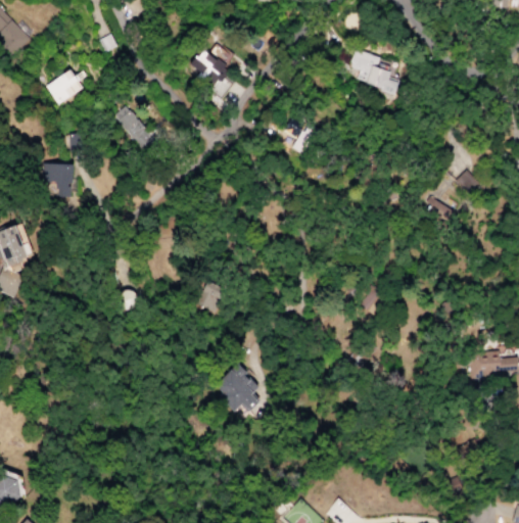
[(0,41),(12,54),(30,39),(0,6),(0,41)]
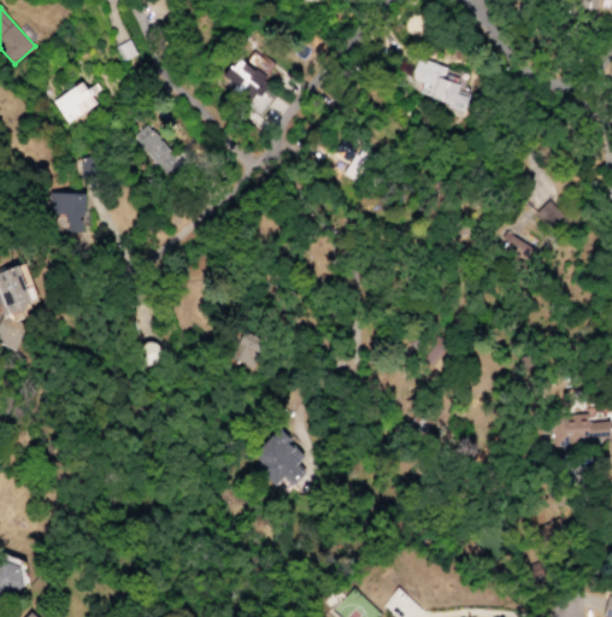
[(124,62),(137,56),(131,41),(117,47),(124,62)]
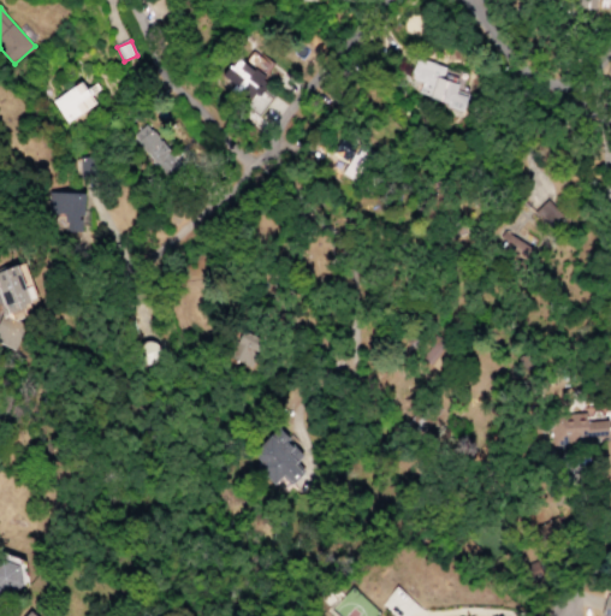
[(223,78),(254,102),(271,82),(238,58),(223,78)]
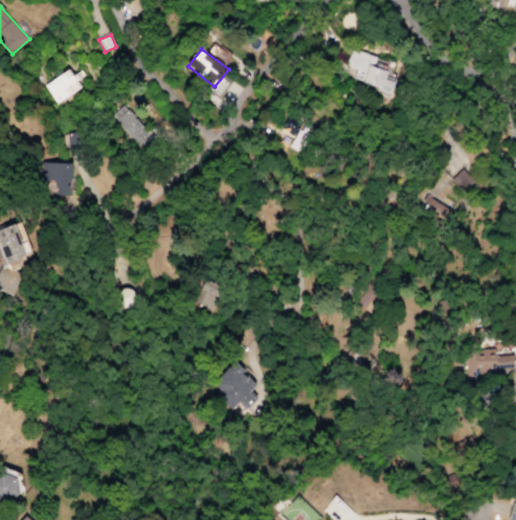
[(379,57),(352,49),(347,66),(358,69),(355,80),(393,93),(396,82),(386,79),(389,71),(376,67),(379,57)]
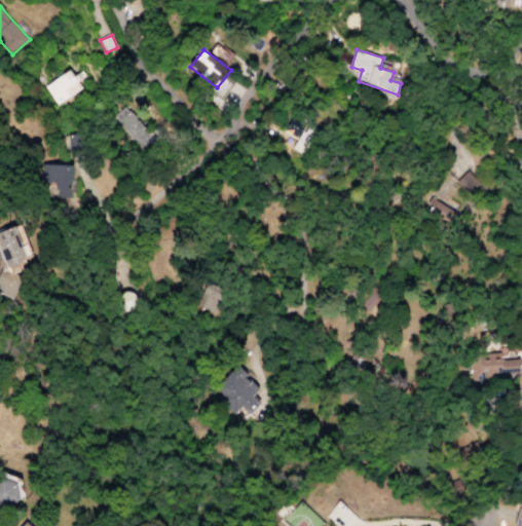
[(46,86),(60,106),(83,89),(79,82),(87,77),(84,72),(75,77),(71,70),(46,86)]
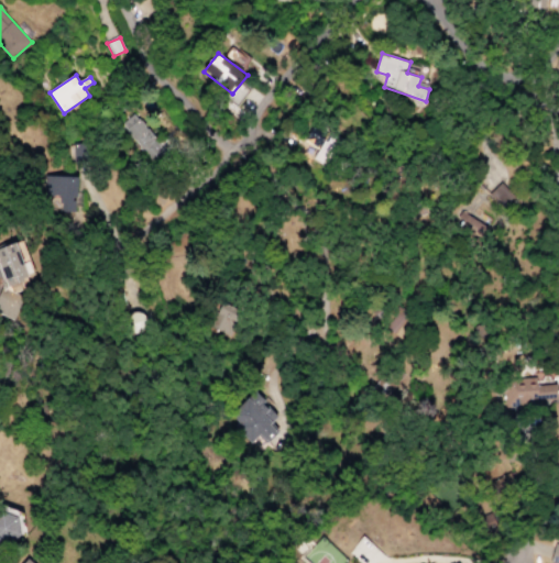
[(121,128),(155,161),(167,148),(132,116),(121,128)]
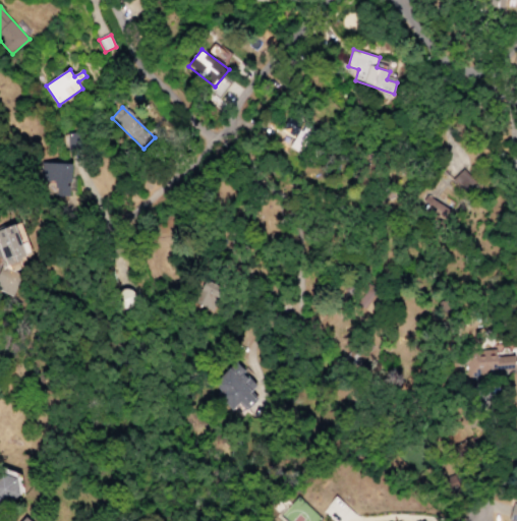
[(45,183),(50,184),(50,195),(69,195),(70,182),(73,182),(73,164),(45,163),(45,183)]
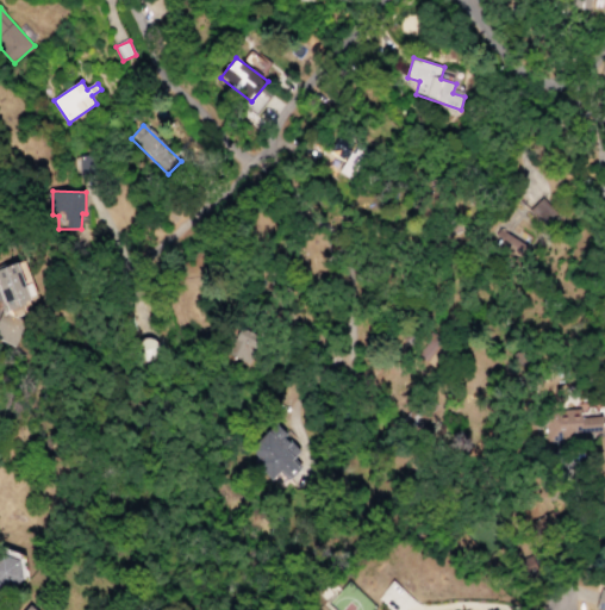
[(560,215),(544,198),(531,210),(547,226),(560,215)]
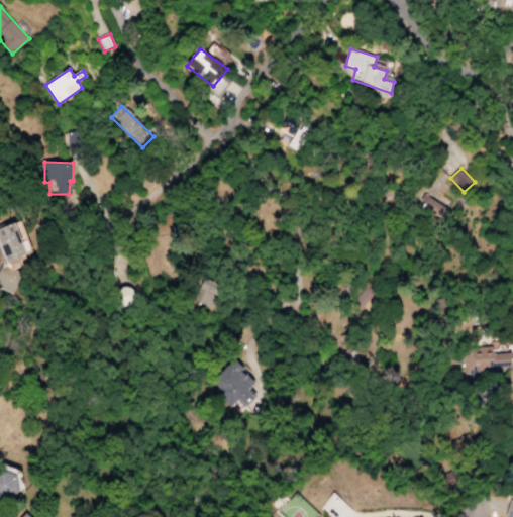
[(450,207),(421,195),(415,212),(443,223),(450,207)]
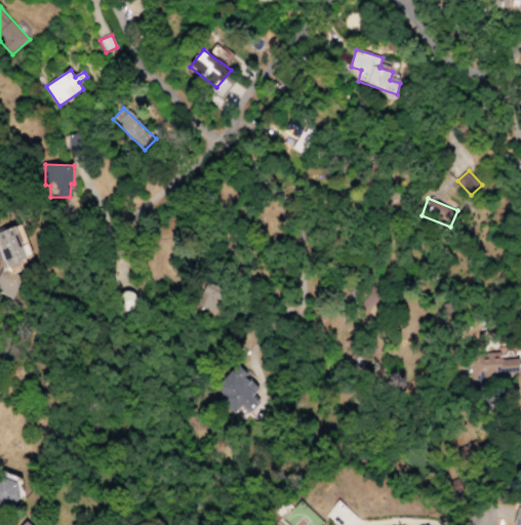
[(0,231),(0,242),(7,267),(33,258),(23,225),(0,231)]
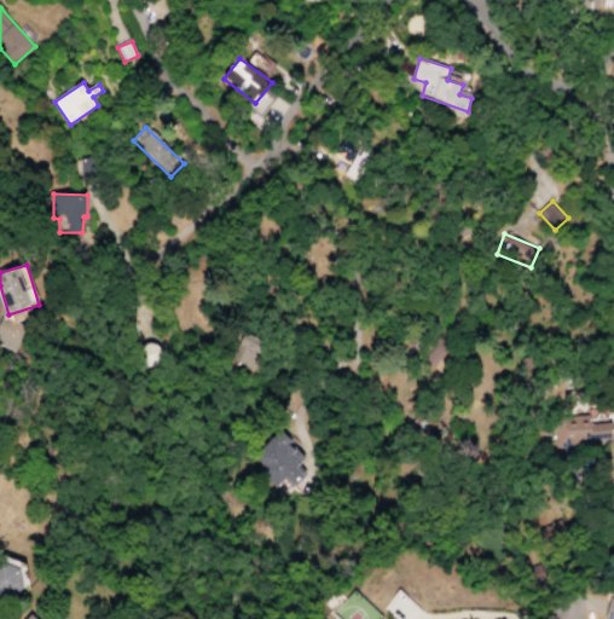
[(0,330),(0,345),(17,353),(28,325),(6,317),(0,330)]
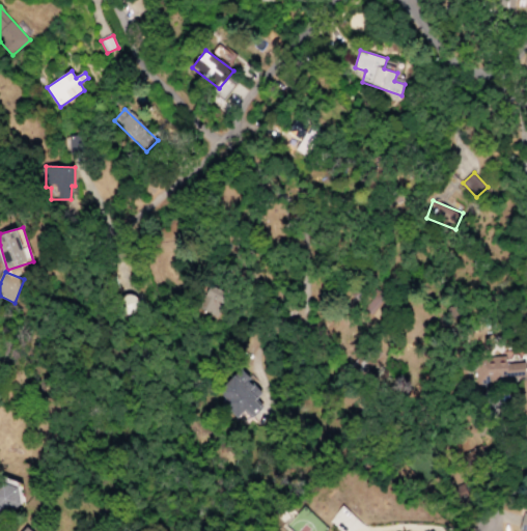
[(217,316),(227,292),(209,285),(199,309),(217,316)]
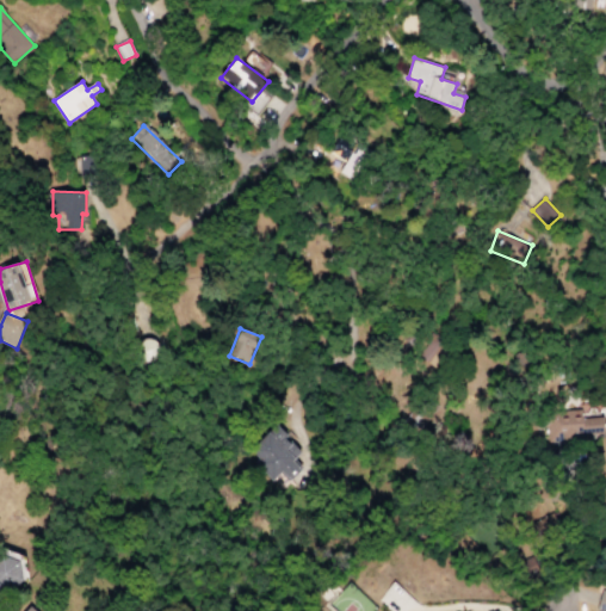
[(420,358),(434,363),(443,337),(428,332),(420,358)]
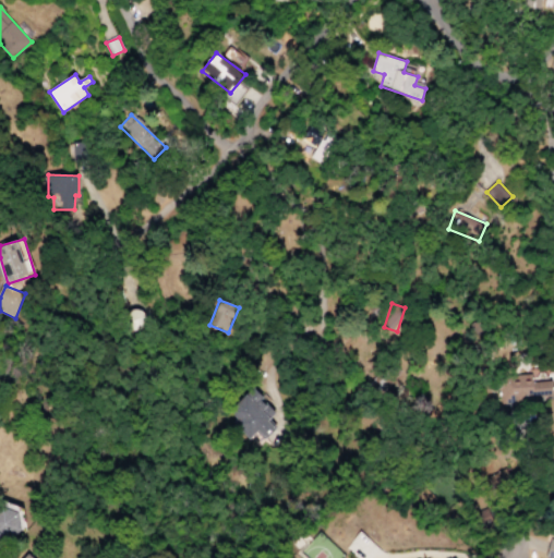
[(128,330),(145,329),(144,310),(127,311),(128,330)]
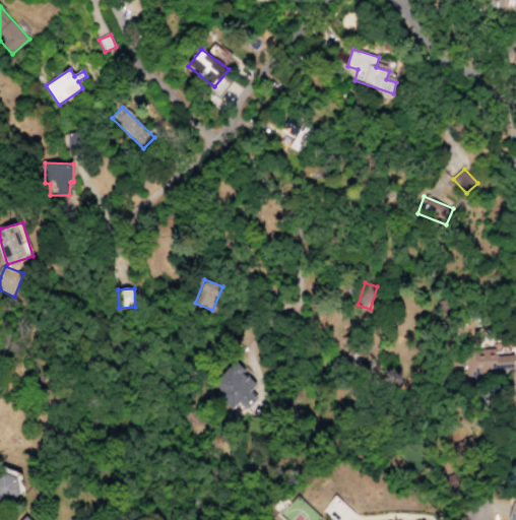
[(515,355),(498,356),(497,348),(465,350),(466,374),(515,371),(515,355)]
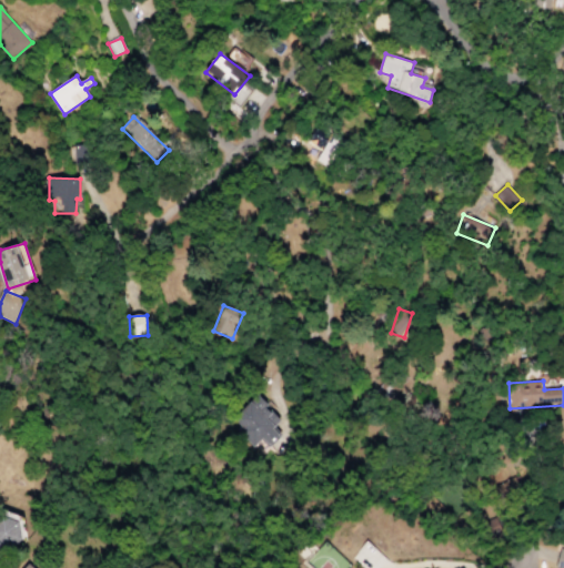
[(281,435),(274,428),(282,419),(257,395),(231,422),(257,446),(263,439),(271,446),(281,435)]
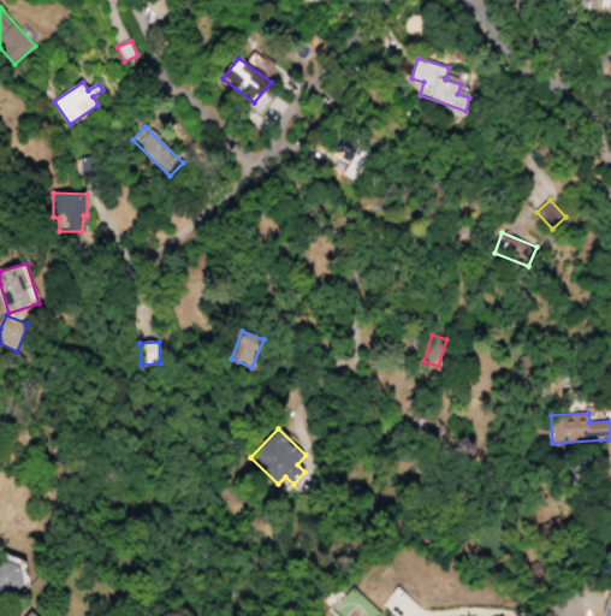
[(27,572),(0,556),(0,592),(12,598),(27,572)]
